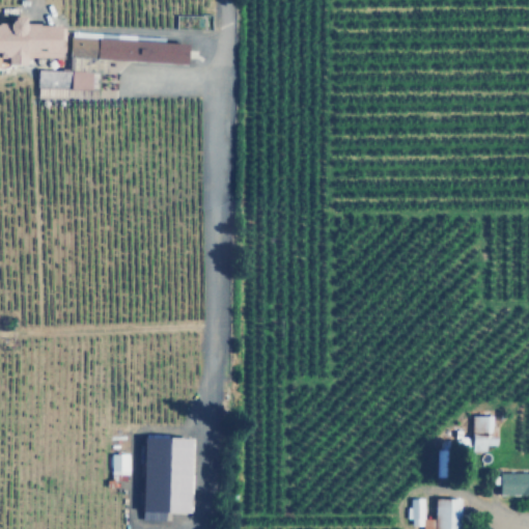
[(67,23),(0,21),(0,54),(14,54),(12,63),(31,64),(32,57),(67,58),(67,23)]
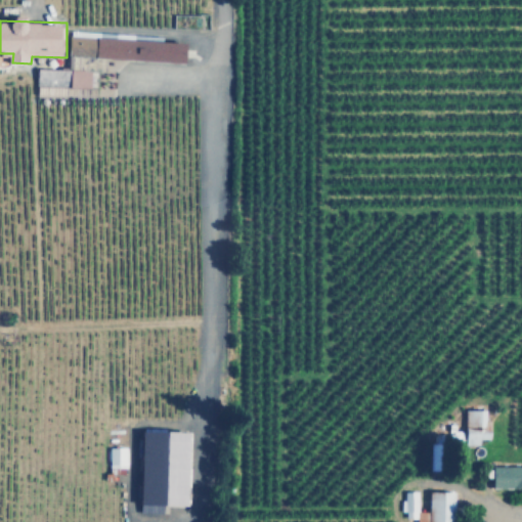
[(72,57),(189,61),(190,42),(72,38),(72,57)]
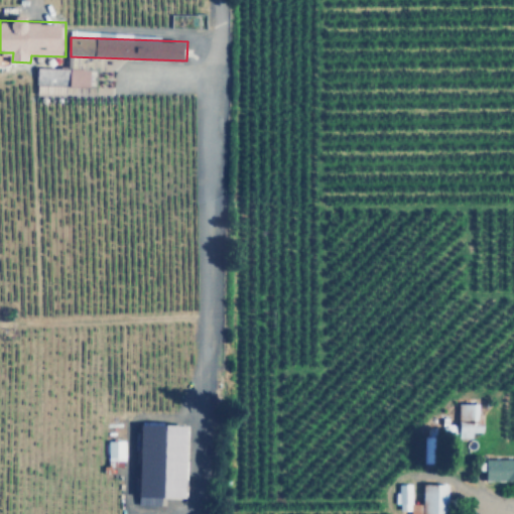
[(91,87),(92,70),(39,69),(38,86),(91,87)]
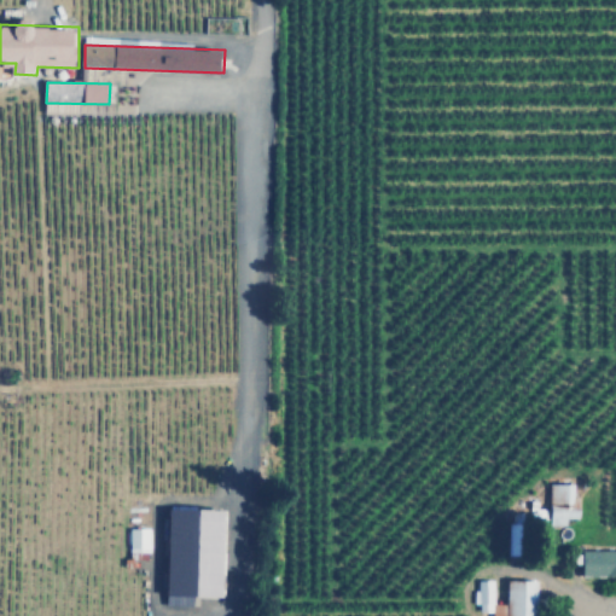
[(575,486),(548,484),(547,521),(574,522),(575,486)]
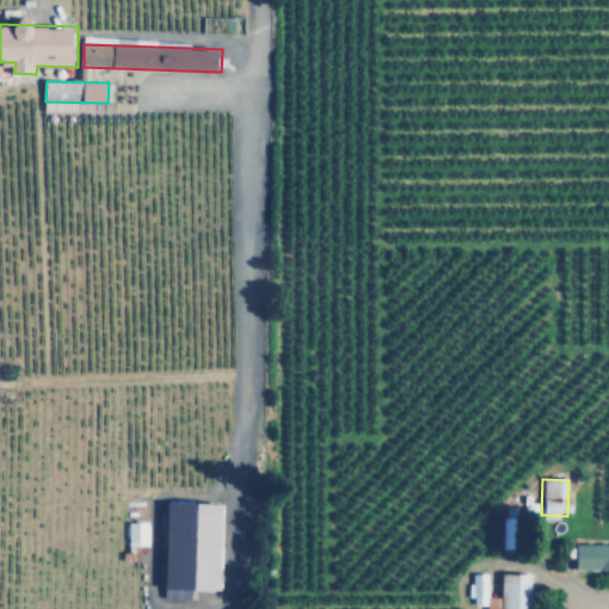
[(167,600),(194,600),(194,590),(223,590),(226,504),(170,502),(167,600)]
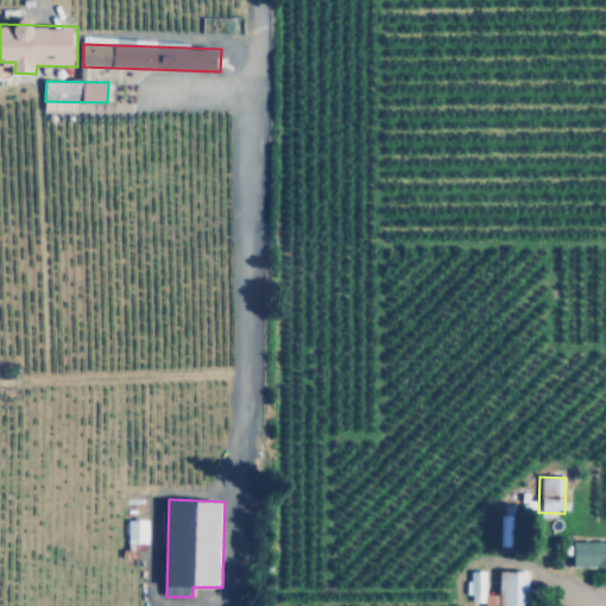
[(150,522),(130,521),(130,543),(150,544),(150,522)]
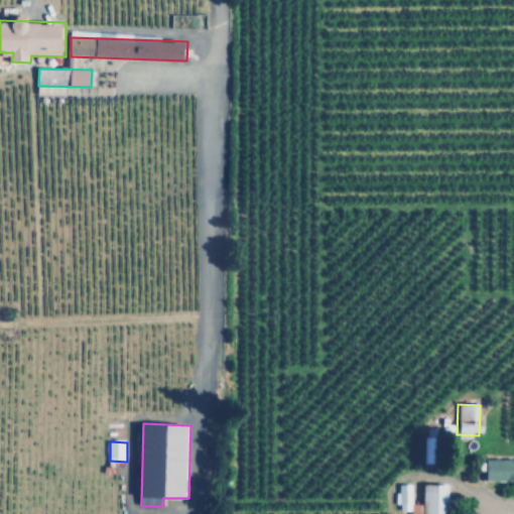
[(513,460),(483,461),(483,483),(513,482),(513,460)]
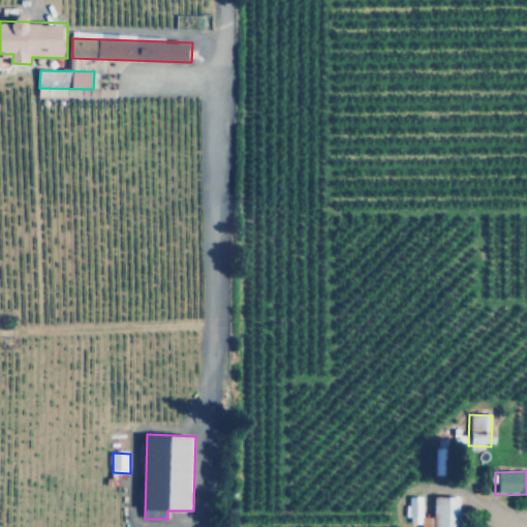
[(431,498),(431,518),(422,518),(423,497),(408,497),(408,524),(420,524),(420,526),(457,526),(457,498),(431,498)]
